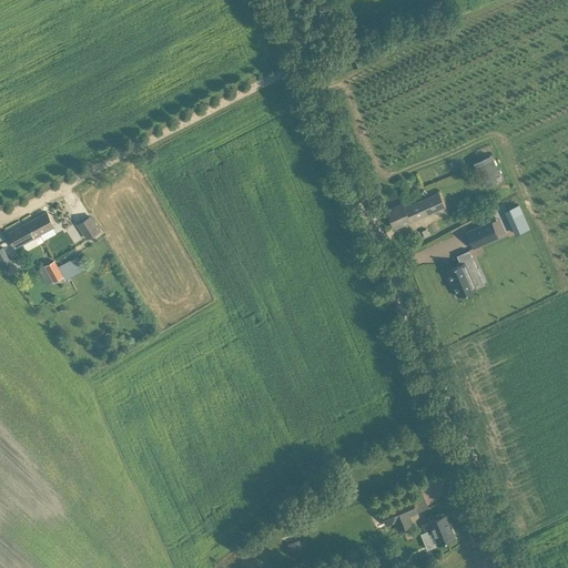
[(362,64),(357,53),(350,57),(354,68),(362,64)]
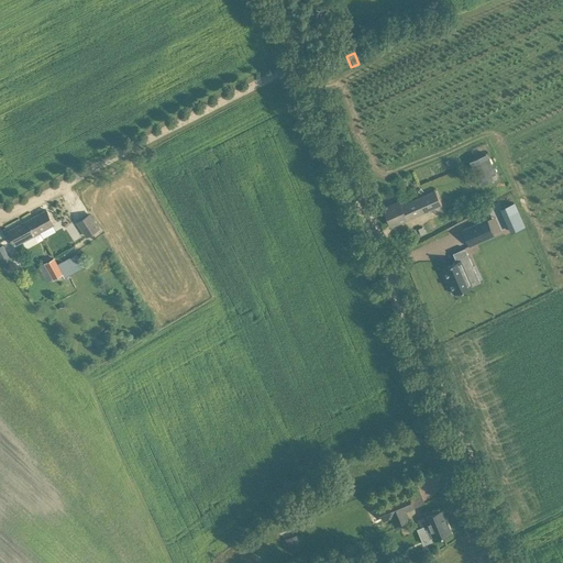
[(497,178),(493,167),(486,153),(470,161),(481,185),(497,178)]
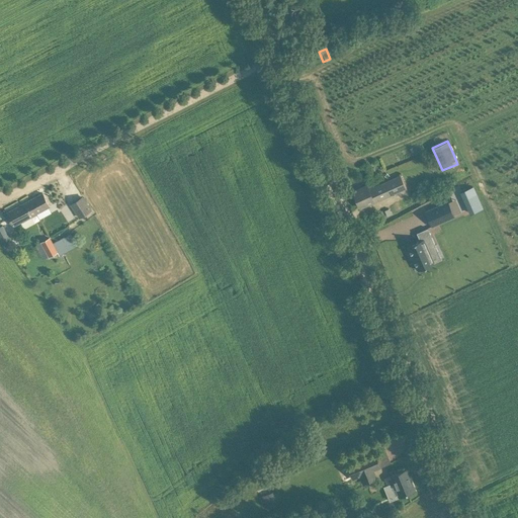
[(360,207),(373,201),(373,202),(406,188),(401,176),(369,189),(367,185),(353,191),(360,207)]
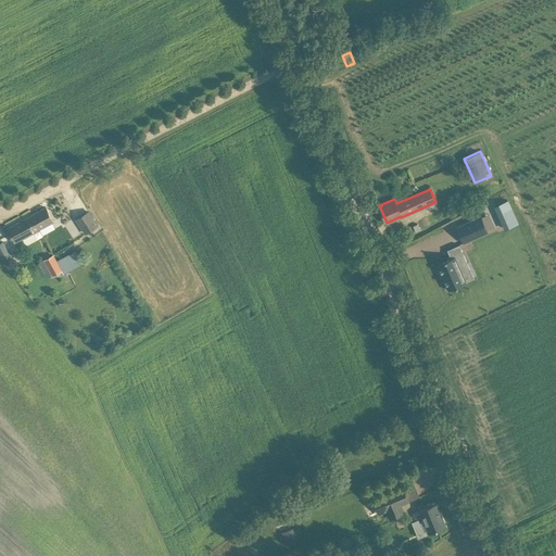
[(46,207),(26,217),(35,232),(40,229),(52,223),(53,222),(51,216),(46,207)]
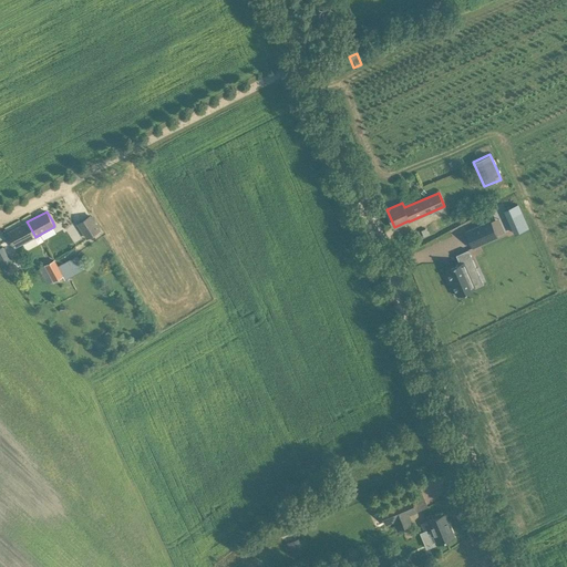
[(90,216),(79,224),(88,238),(100,229),(90,216)]
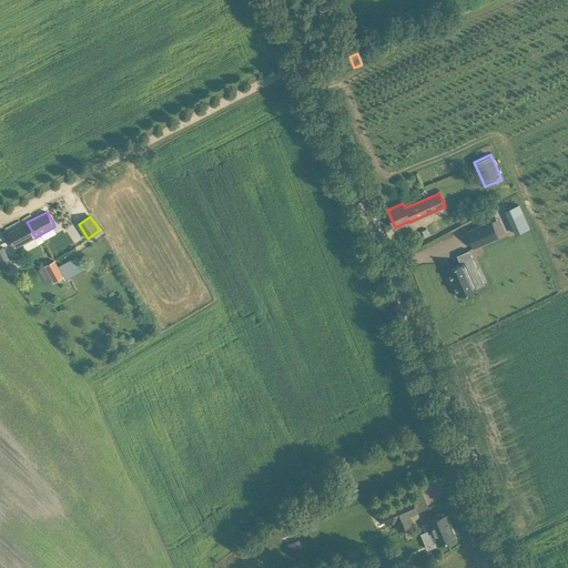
[(492,221),(466,232),(474,247),(498,236),(492,221)]
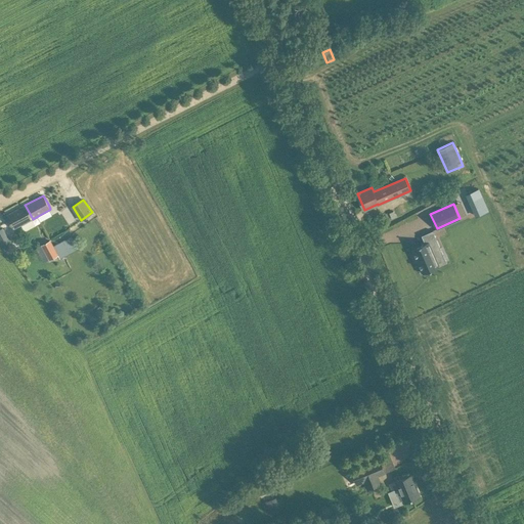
[(14,228),(33,219),(25,205),(7,215),(14,228)]
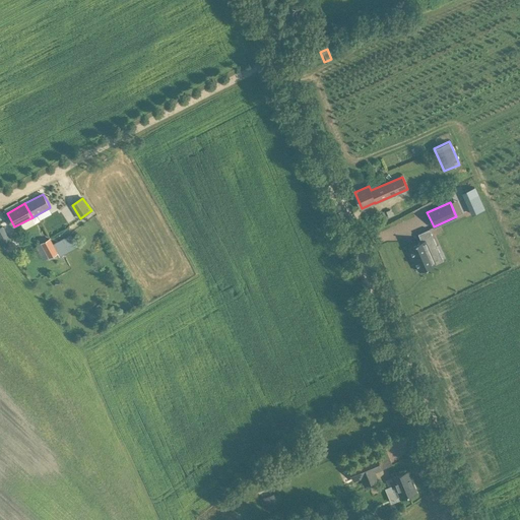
[(2,226),(0,226),(0,240),(2,243),(9,240),(2,226)]
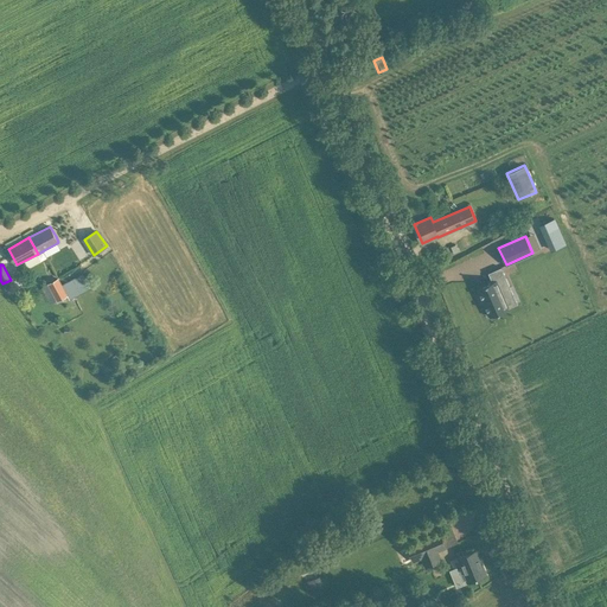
[(492,281),(477,288),(490,317),(509,307),(502,292),(510,288),(502,267),(489,273),(492,281)]
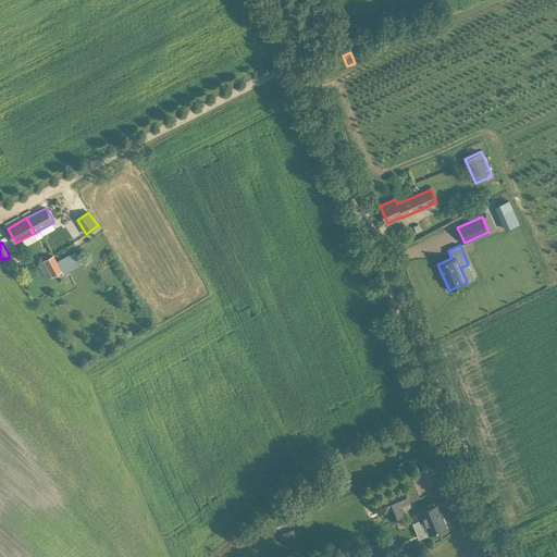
[(76,251),(58,261),(63,271),(65,274),(84,264),(76,251)]
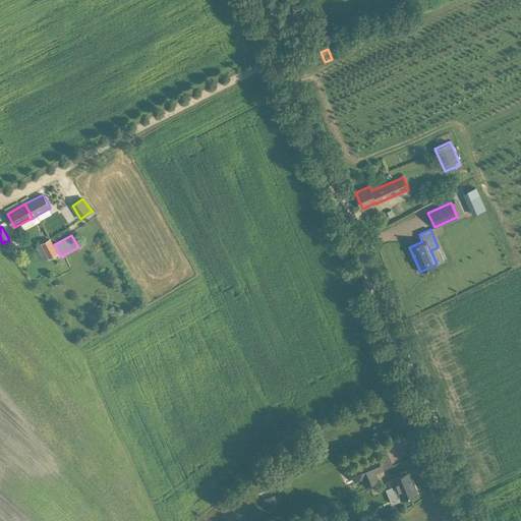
[(50,238),(41,243),(49,258),(59,253),(54,244),(50,238)]
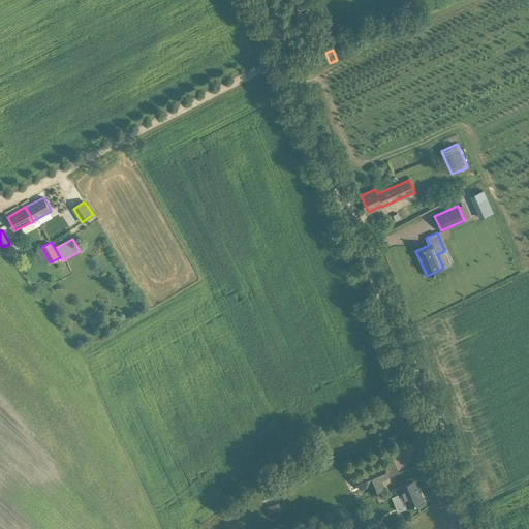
[(390,477),(383,463),(353,475),(360,490),(367,487),(370,494),(385,488),(382,480),(390,477)]
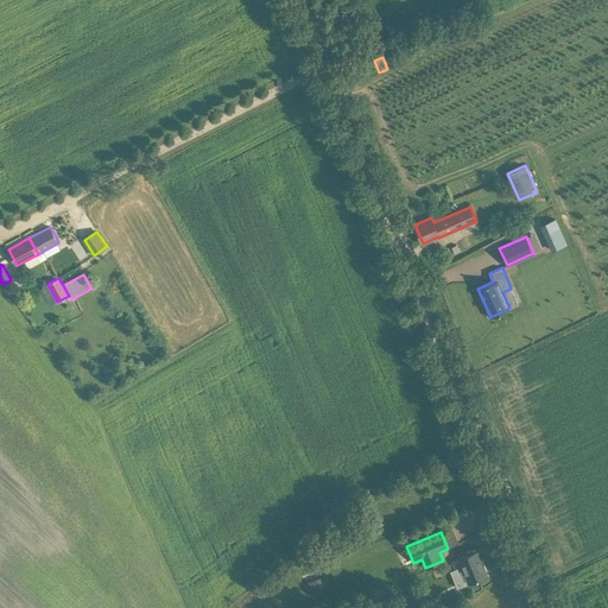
[(487,575),(481,561),(477,551),(466,556),(458,558),(451,562),(462,586),(469,583),(475,581),(486,576),(487,575)]
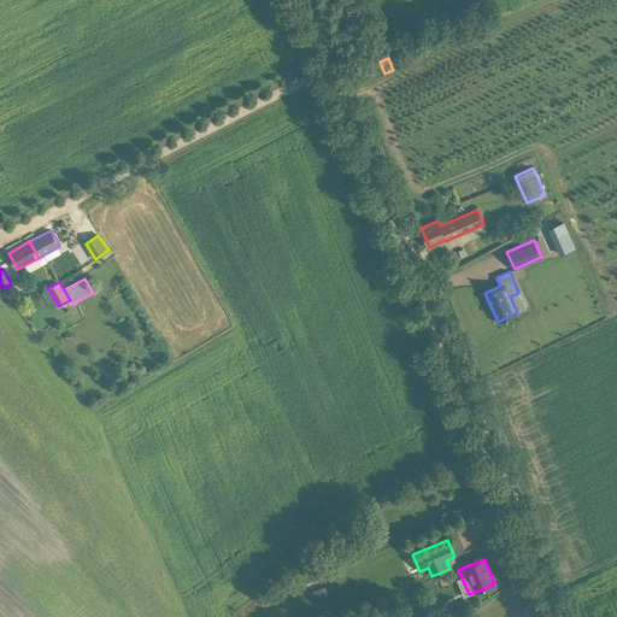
[(321,588),(313,592),(319,606),(327,604),(321,588)]
